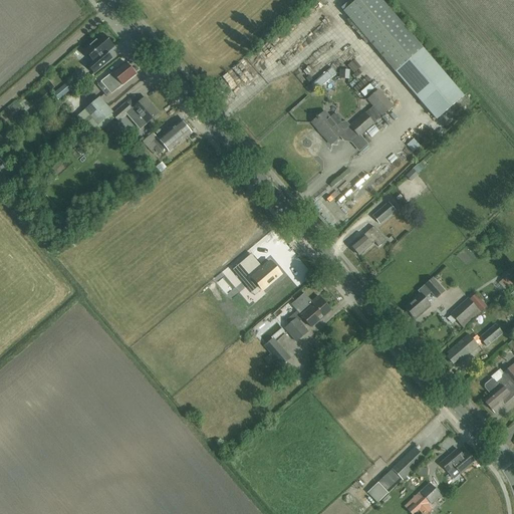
[(464,96),(380,0),(355,0),(342,11),(436,119),(464,96)]
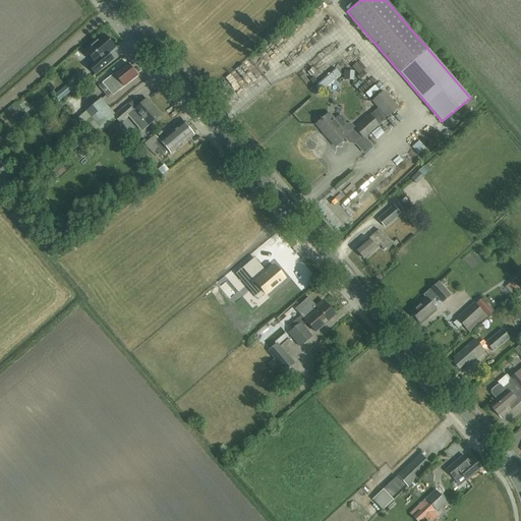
[(113,59),(108,54),(115,48),(103,35),(84,51),(94,61),(89,65),(96,74),(113,59)]
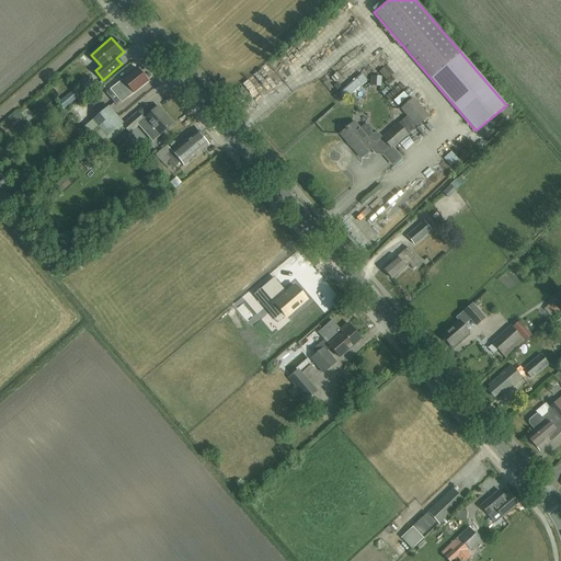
[(121,103),(147,82),(136,68),(110,90),(121,103)]
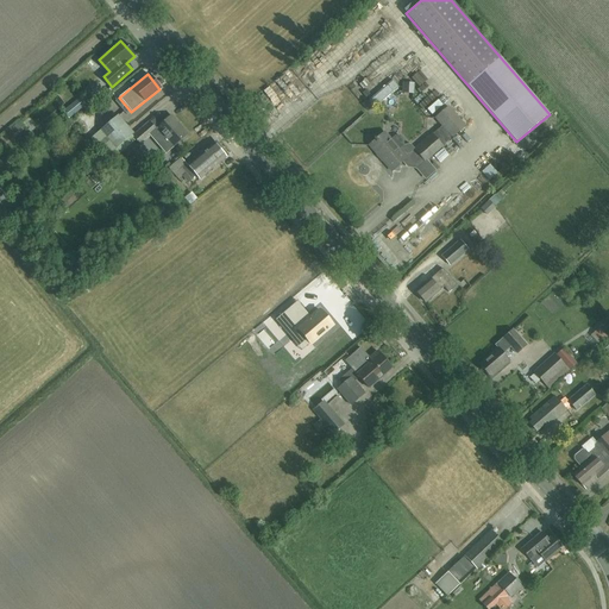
[(368,101),(375,108),(399,87),(393,80),(368,101)]
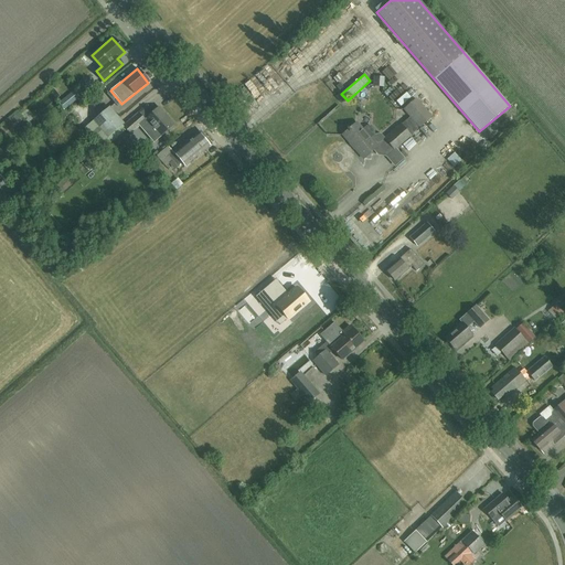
[(394,149),(419,127),(432,117),(430,116),(416,99),(404,109),(411,117),(384,138),(385,139),(394,149)]
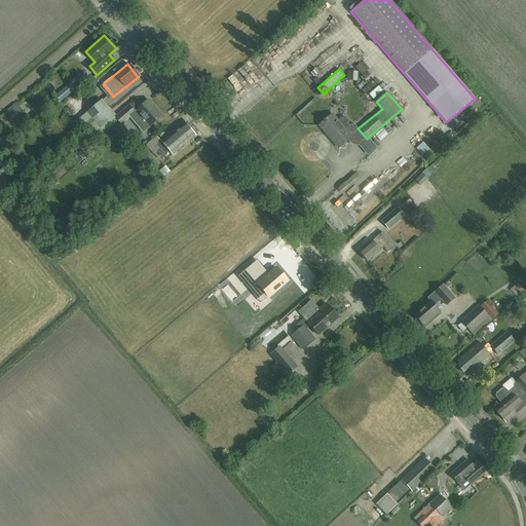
[(140,116),(133,123),(142,134),(147,129),(150,127),(162,116),(148,100),(143,104),(136,111),(137,112),(140,116)]
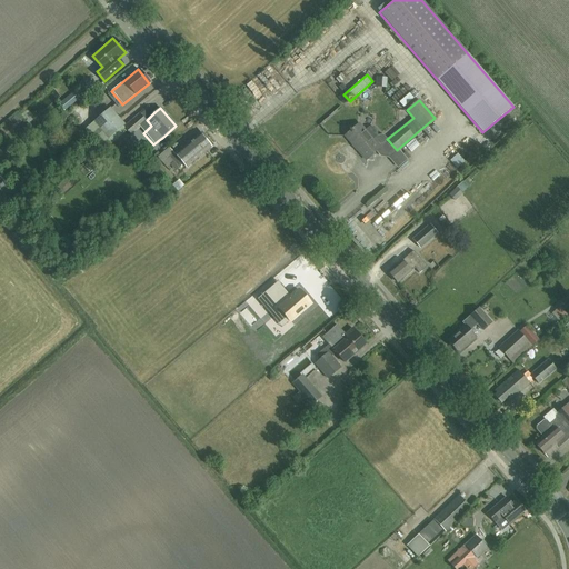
[(109,109),(93,122),(101,130),(117,117),(109,109)]
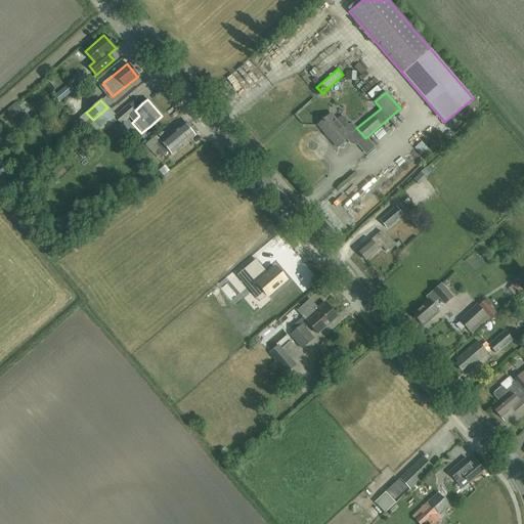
[(121,125),(135,113),(128,104),(114,118),(121,125)]
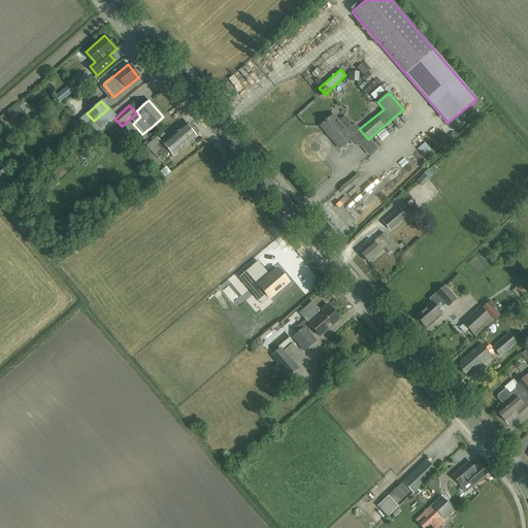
[(101,129),(114,117),(108,108),(94,121),(101,129)]
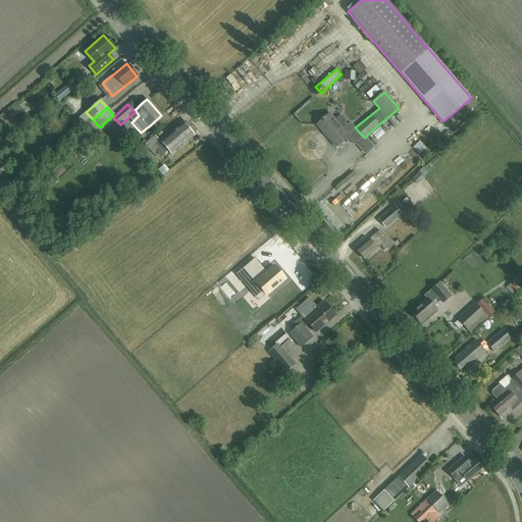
[(338,117),(334,120),(329,113),(316,124),(335,147),(356,128),(355,127),(351,123),(346,124),(346,120),(343,116),(338,117)]
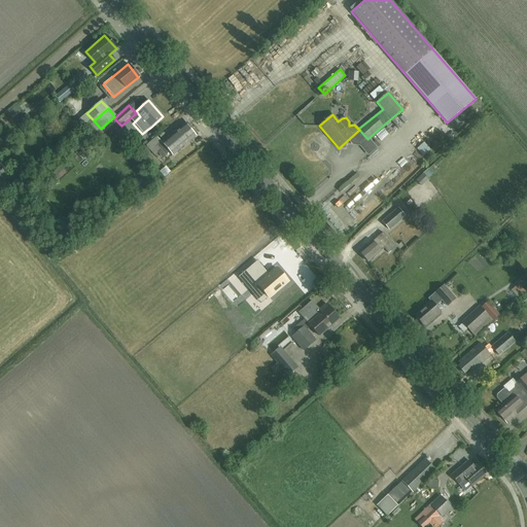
[(156,137),(146,146),(155,155),(162,150),(166,155),(170,152),(173,155),(196,136),(196,137),(197,136),(185,123),(184,124),(185,124),(162,143),(156,137)]
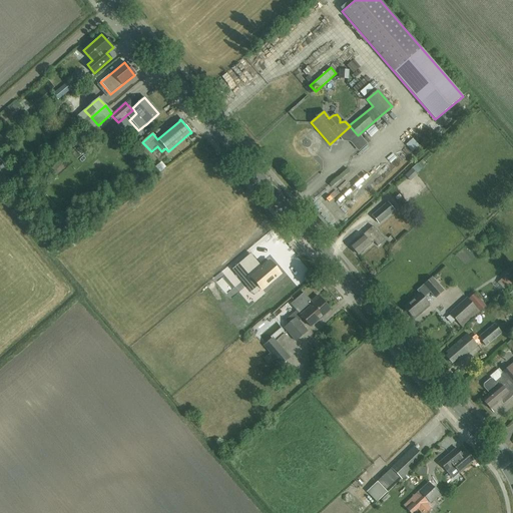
[(377,123),(368,128),(374,140),(383,135),(377,123)]
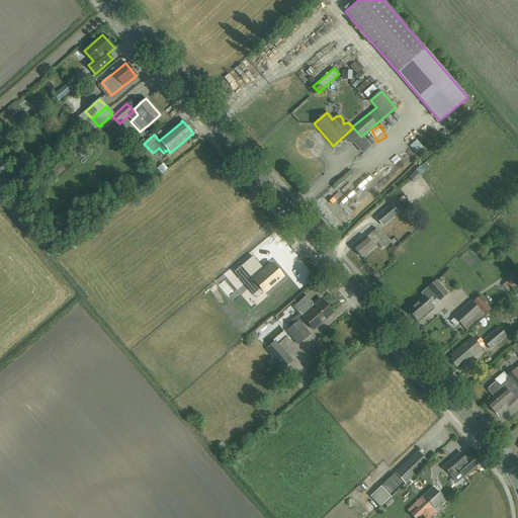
[(361,147),(370,144),(366,136),(358,139),(361,147)]
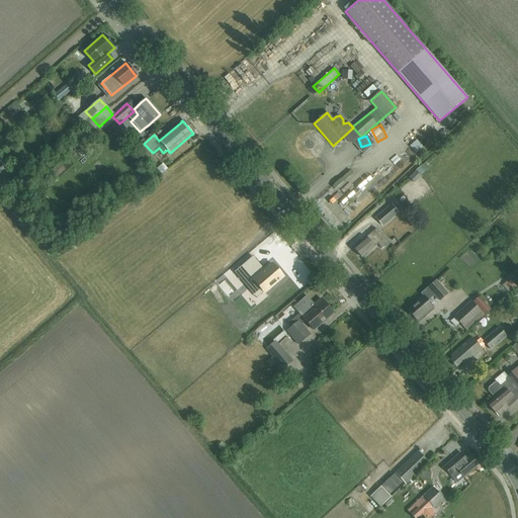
[(411,144),(415,149),(422,143),(418,138),(411,144)]
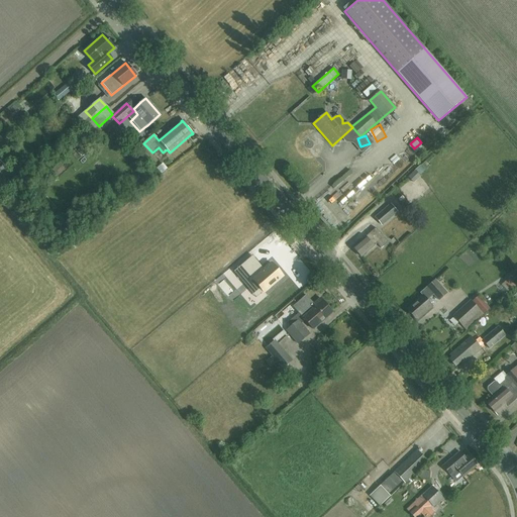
[(421,165),(408,178),(413,184),(421,177),(420,176),(426,170),(421,165)]
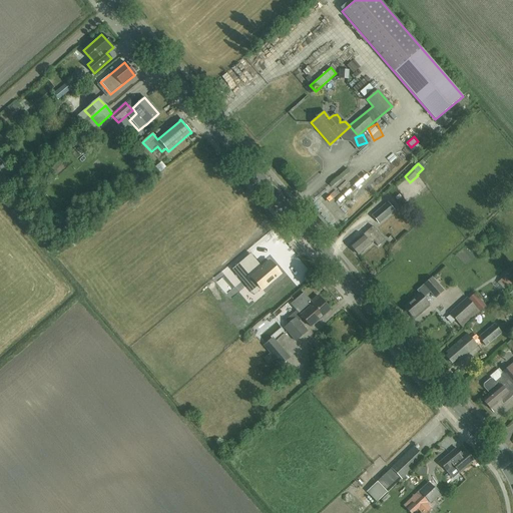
[(341,172),(344,176),(351,171),(348,166),(341,172)]
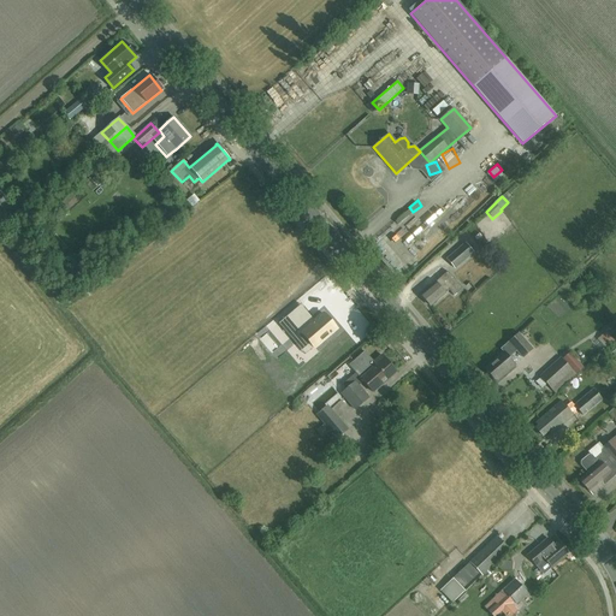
[(454,268),(473,253),(465,243),(445,259),(454,268)]
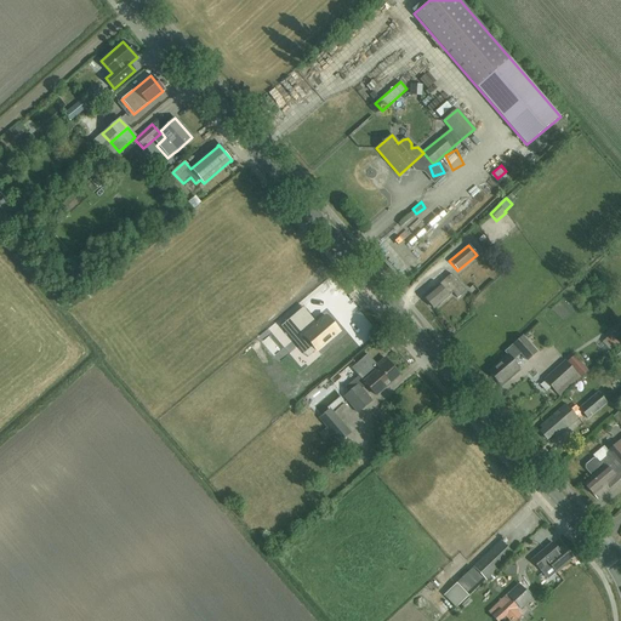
[(411,262),(402,271),(409,278),(419,271),(411,262)]
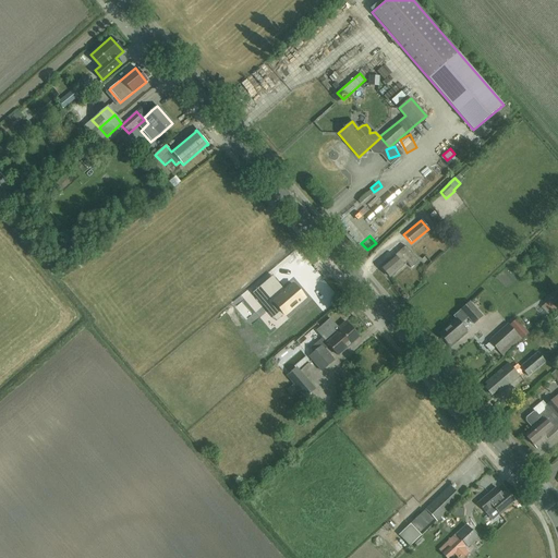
[(397,253),(380,267),(389,278),(405,263),(411,268),(417,262),(404,246),(397,253)]
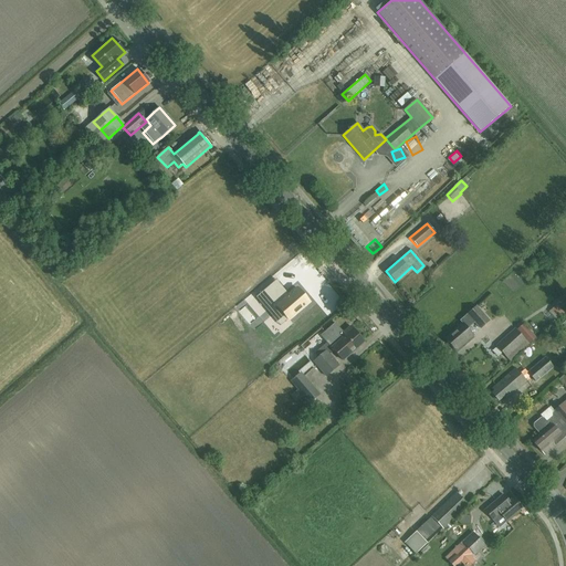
[(273,302),(265,310),(272,316),(280,310),(287,318),(307,301),(296,287),(286,296),(279,287),(268,296),(273,302)]
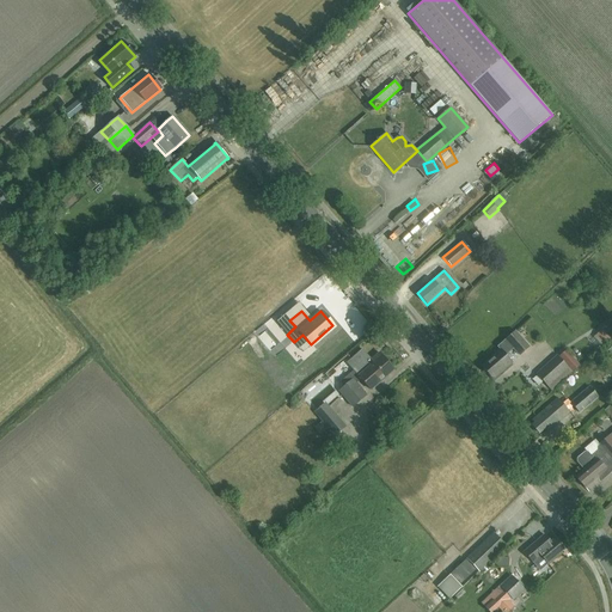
[(611,336),(611,332),(605,326),(595,336),(604,344),(611,336)]
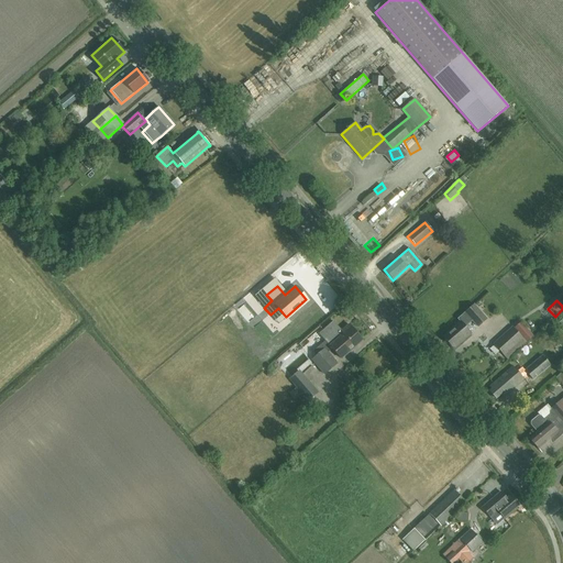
[(477,328),(486,320),(473,306),(456,320),(460,323),(442,337),(452,349),(459,342),(460,343),(471,334),(464,327),(471,321),(477,328)]
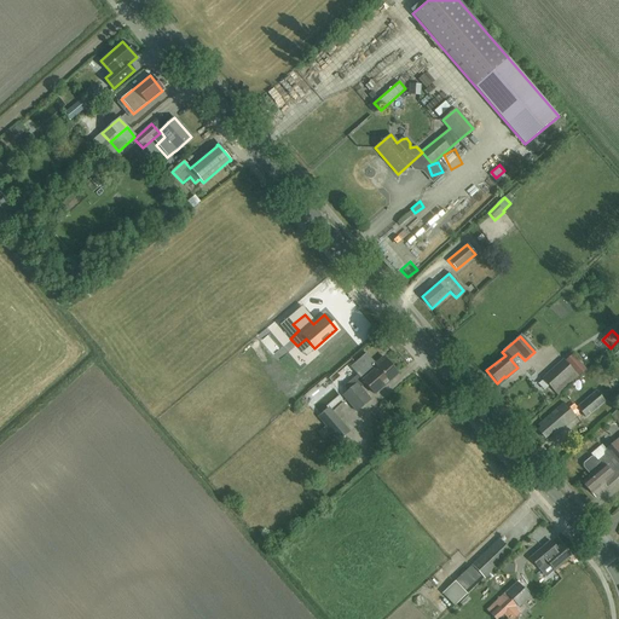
[(366,353),(351,368),(360,379),(369,371),(370,372),(362,380),(365,383),(375,394),(398,374),(383,357),(375,364),(366,353)]
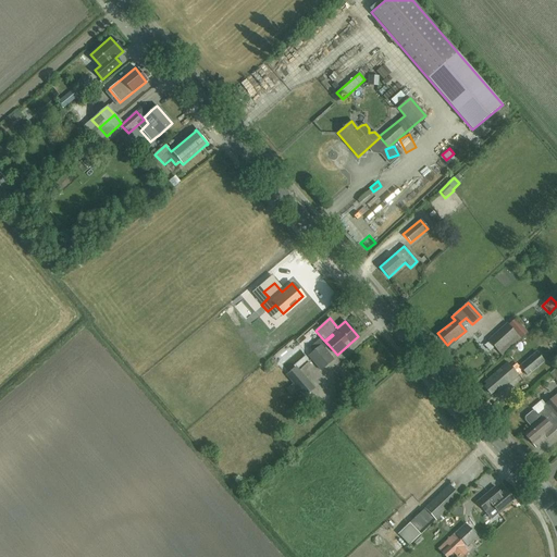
[(487,341),(502,356),(528,333),(515,319),(508,324),(507,323),(487,341)]
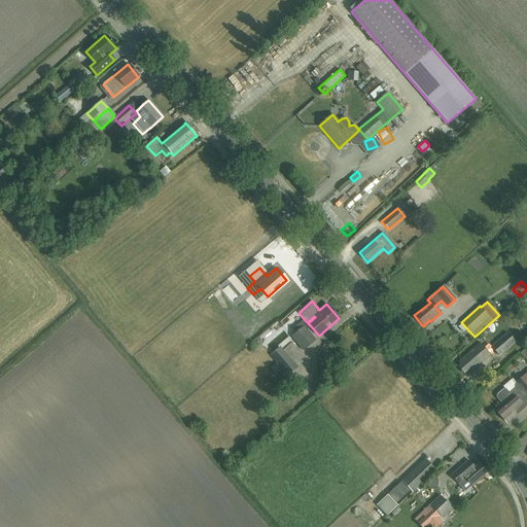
[(299,332),(292,338),(294,340),(304,350),(315,340),(307,329),(311,326),(308,323),(305,327),(301,322),(294,327),(299,332)]
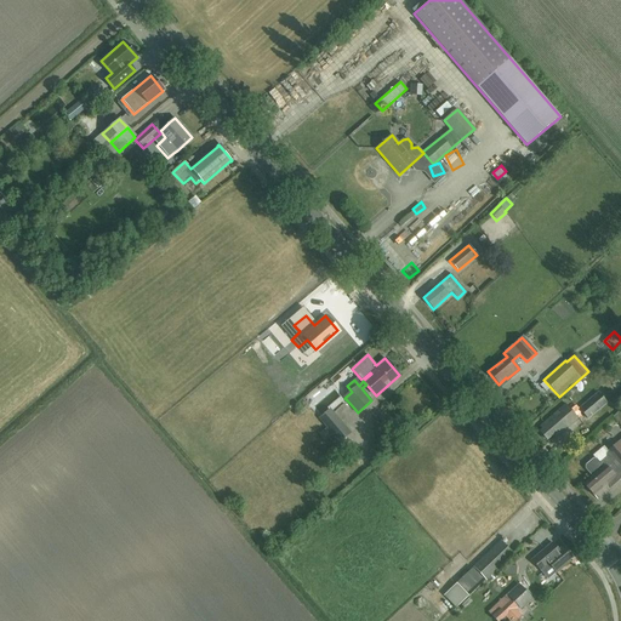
[(607,402),(598,392),(580,409),(587,419),(607,402)]
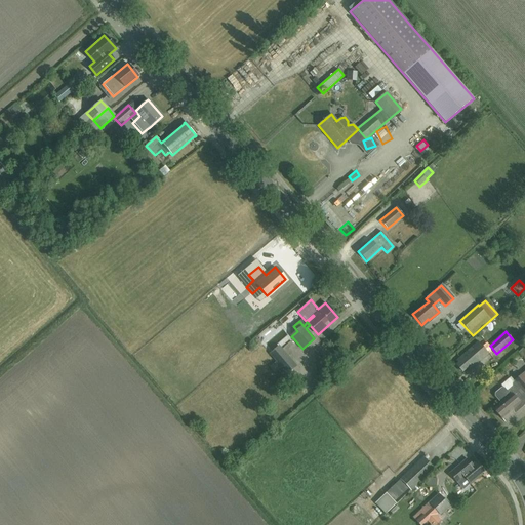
[(291,337),(282,342),(284,348),(294,342),(291,337)]
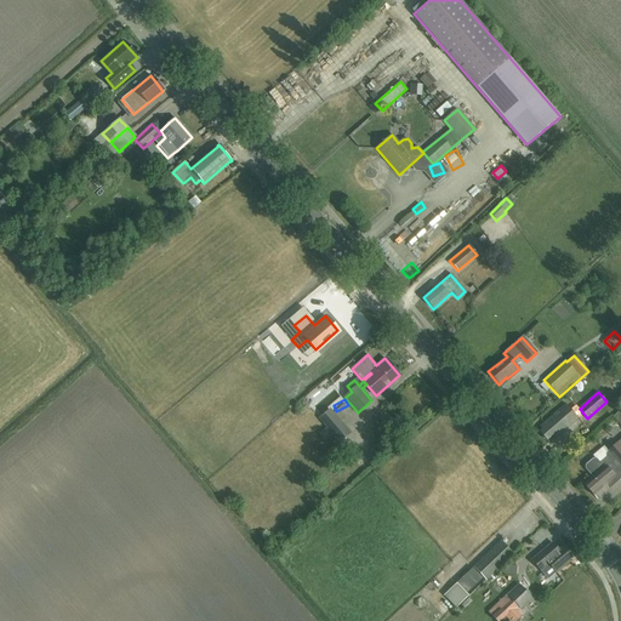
[(556,437),(577,419),(565,404),(540,426),(542,429),(540,432),(546,439),(553,434),(556,437)]
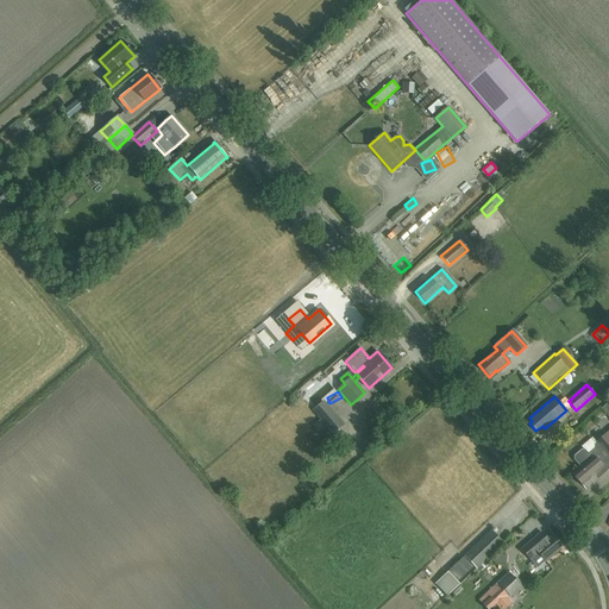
[(332,434),(343,425),(324,402),(313,410),(320,420),(313,426),(319,432),(325,427),(332,434)]
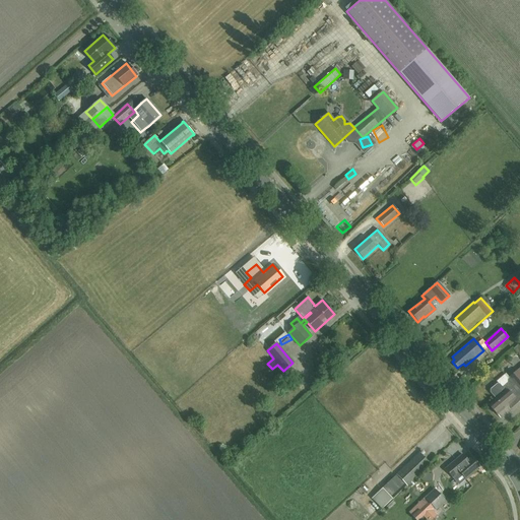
[(519,369),(518,371),(517,371),(508,378),(509,379),(508,380),(507,382),(508,382),(502,388),(499,385),(497,385),(491,390),(491,392),(497,399),(490,406),(497,414),(508,405),(511,408),(519,400),(519,369)]
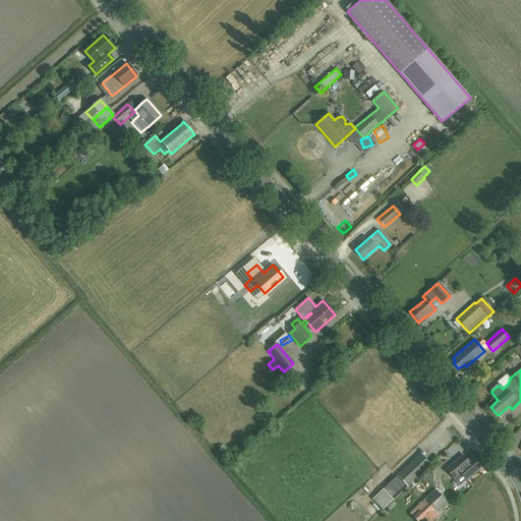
[(407,486),(430,465),(420,454),(397,476),(407,486)]
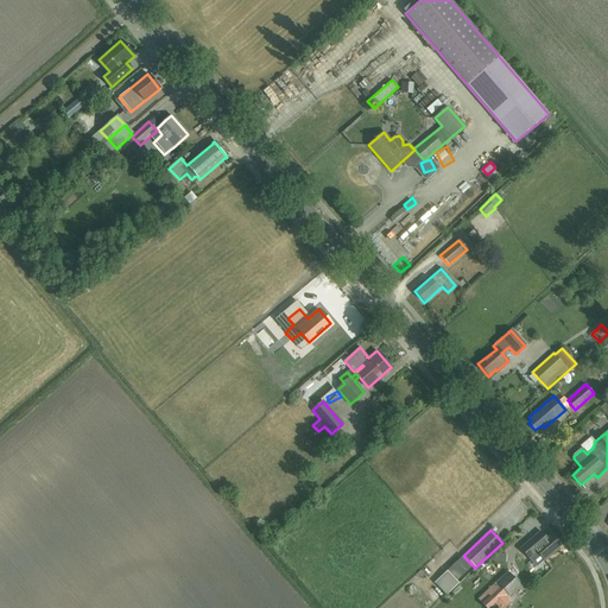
[(540,532),(521,549),(530,558),(530,557),(537,565),(544,559),(545,561),(552,553),(552,552),(559,546),(550,536),(546,538),(540,532)]
